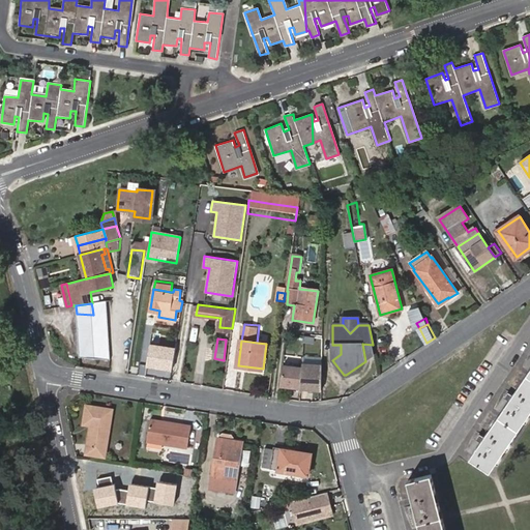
[(175,347),(150,344),(146,366),(172,371),(175,347)]
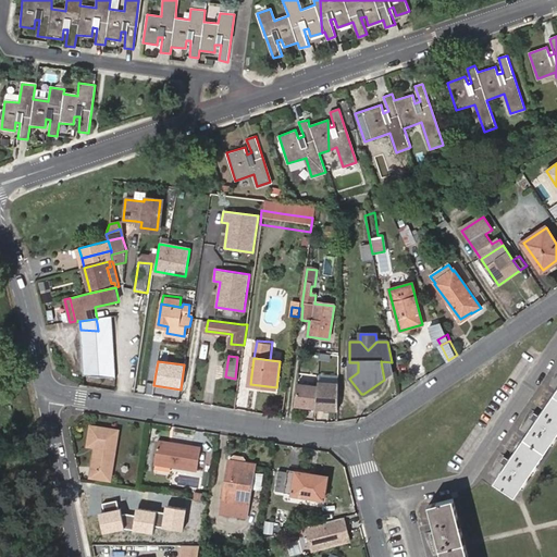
[(384,380),(394,373),(392,362),(381,361),(384,380)]
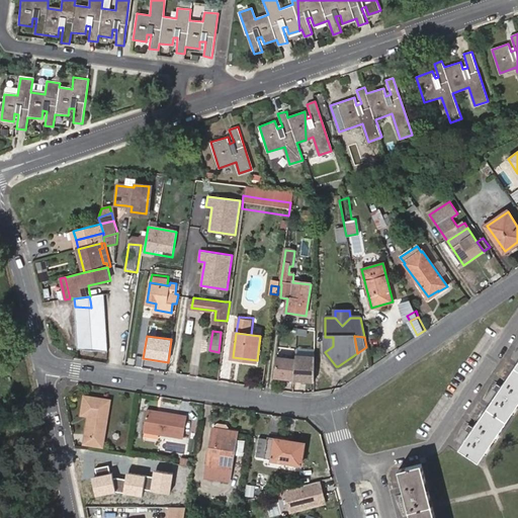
[(316,379),(316,356),(296,354),(296,357),(294,378),(316,379)]
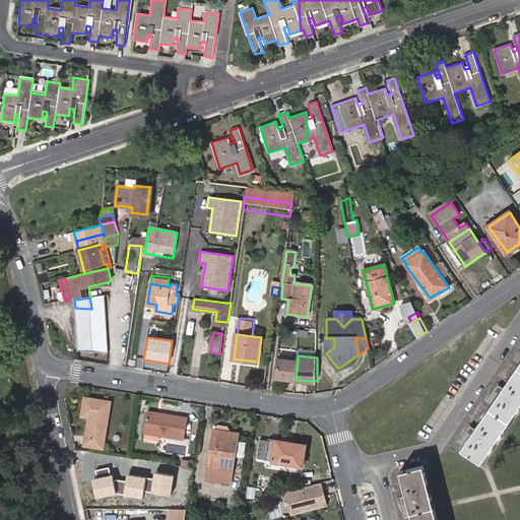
[(278,358),(275,378),(296,380),(298,359),(278,358)]
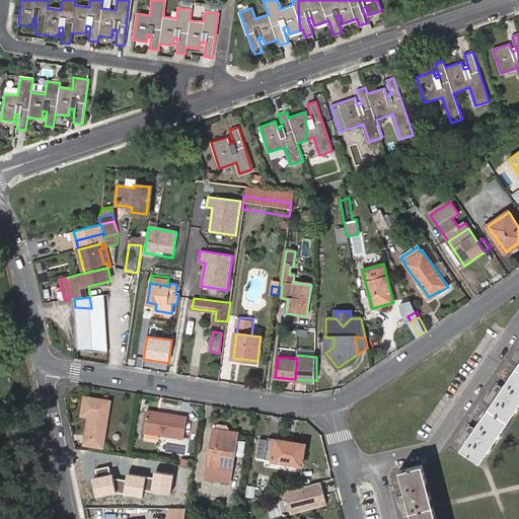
[(518,363),(460,449),(479,462),(518,404),(518,363)]
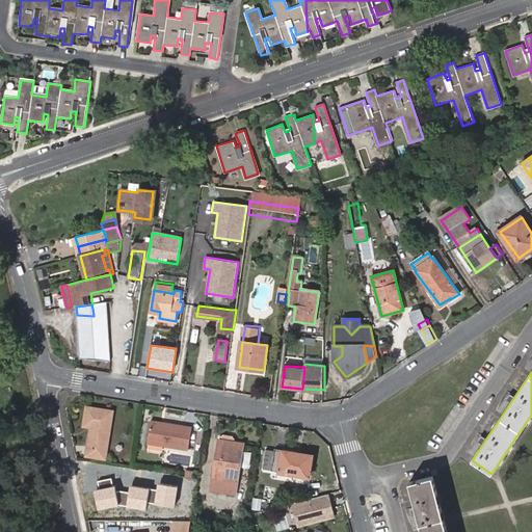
[(91,427),(87,456),(106,459),(113,414),(87,409),(85,426),(91,427)]
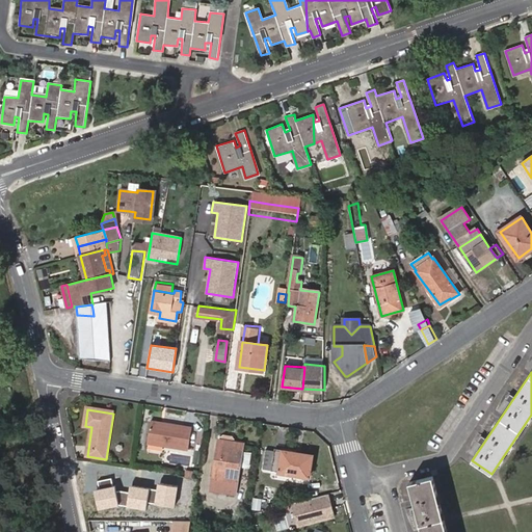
[(152,423),(148,445),(187,451),(191,429),(152,423)]
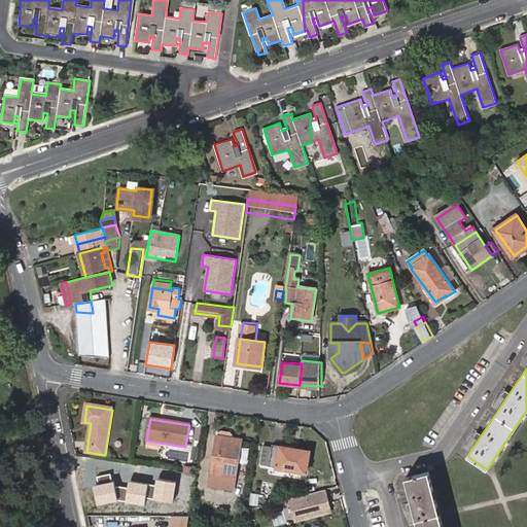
[(216,436),(210,486),(234,489),(242,440),(216,436)]
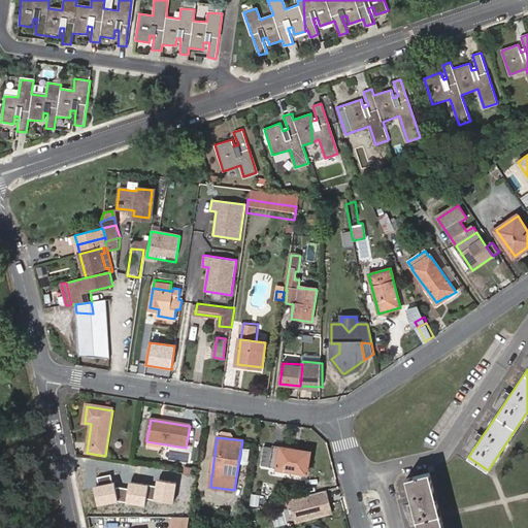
[(272,448),(264,447),(261,467),(269,468),(272,448)]
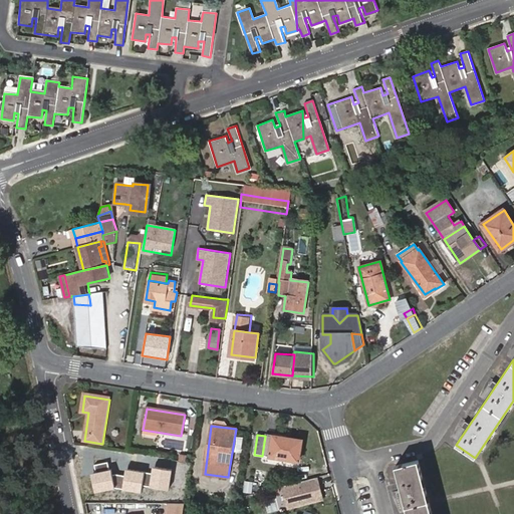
[(265,436),(262,456),(299,462),(302,440),(265,435),(265,436)]
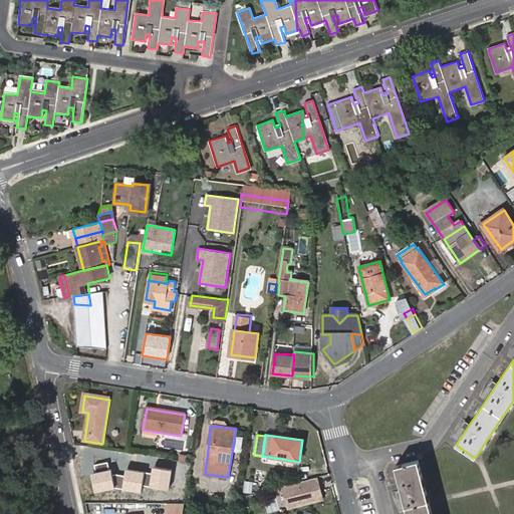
[(396,467),(408,513),(431,513),(418,462),(396,467)]
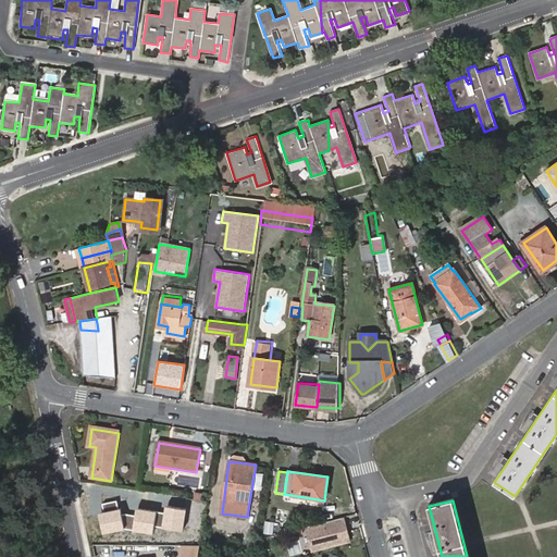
[(186,508),(165,506),(162,528),(183,531),(186,508)]
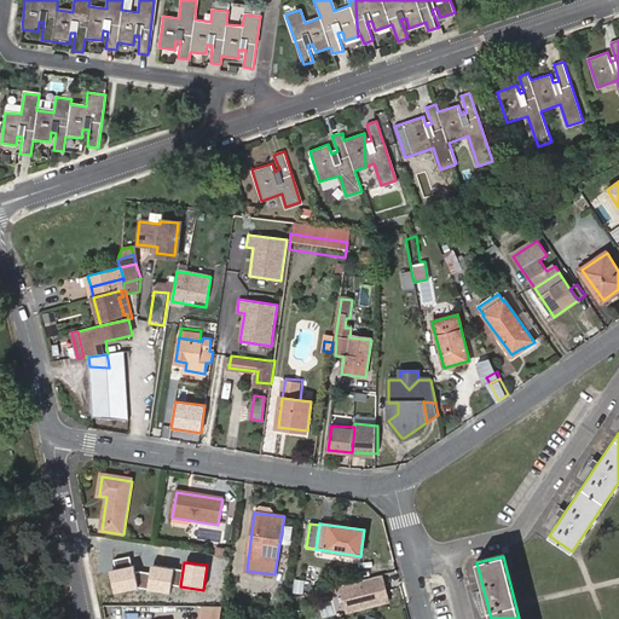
[(174,567),(151,563),(148,589),(171,593),(174,567)]
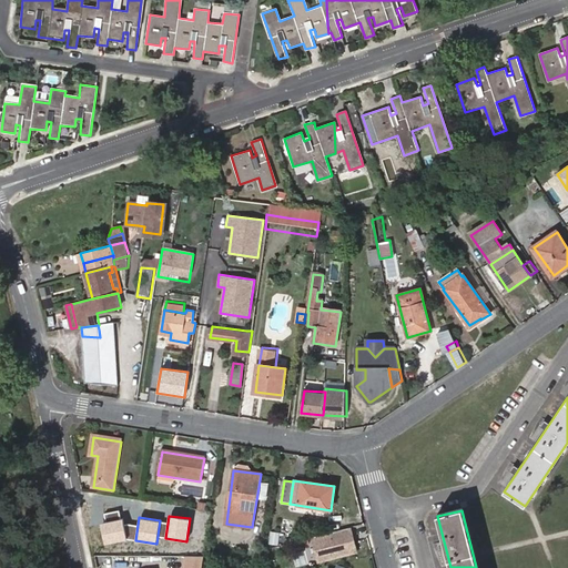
[(123,518),(101,523),(104,544),(128,539),(123,518)]
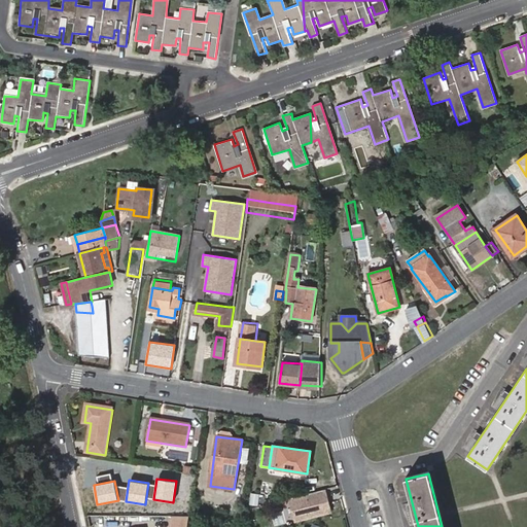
[(326,488),(288,498),(294,522),(332,512),(326,488)]
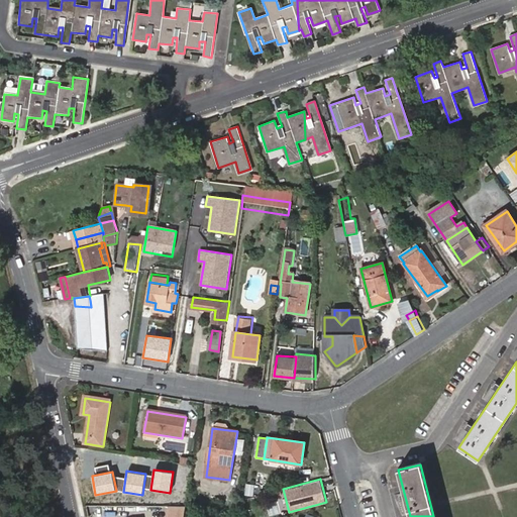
[(184,516),(186,508),(171,508),(171,516),(184,516)]
